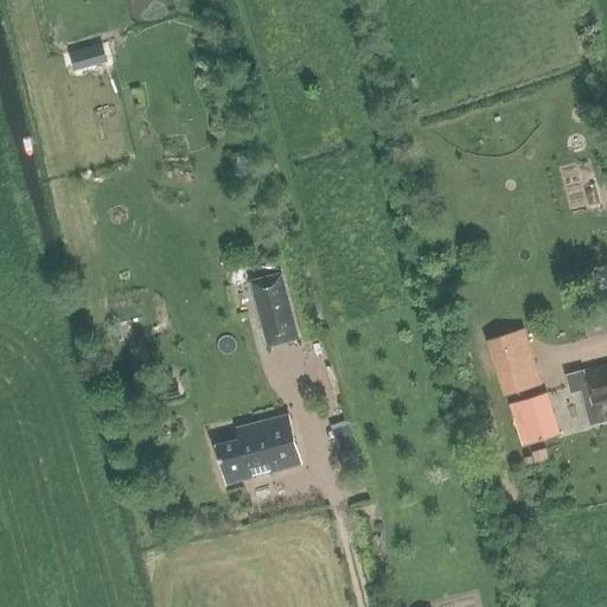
[(84,159),(68,163),(71,177),(88,173),(84,159)]
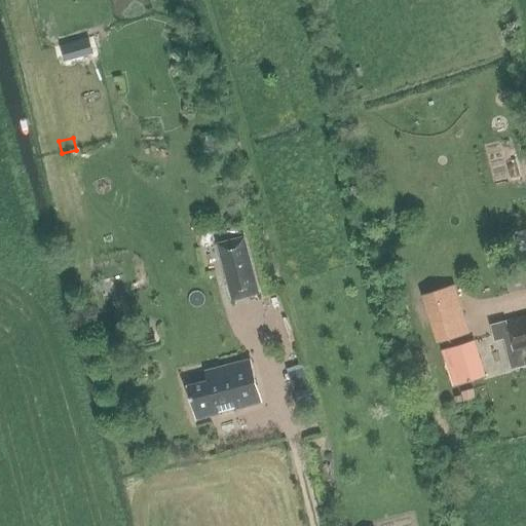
[(519,258),(525,255),(525,230),(512,235),(519,258)]
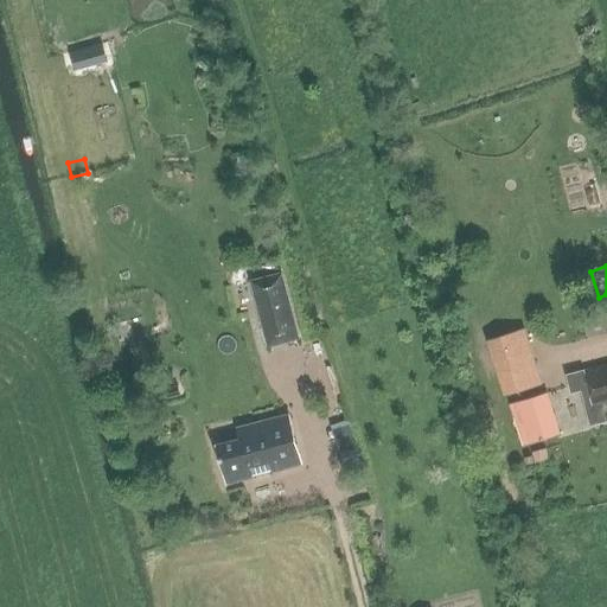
[(298,338),(283,283),(255,292),(269,345),(298,338)]
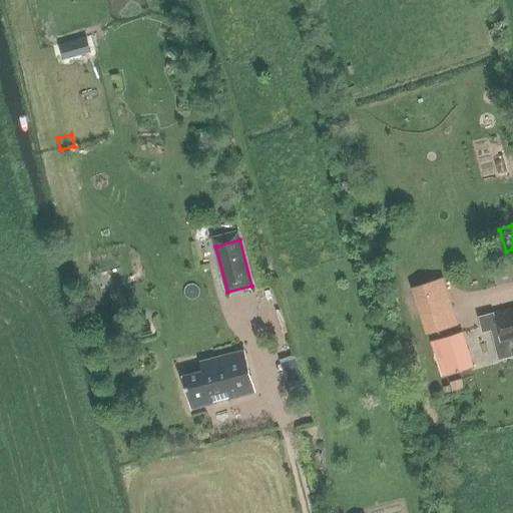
[(512,254),(489,259),(493,284),(512,281),(512,254)]
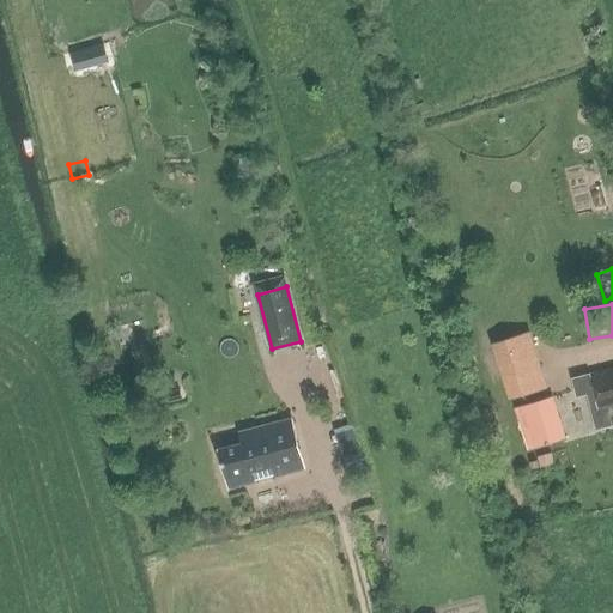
[(612,369),(593,375),(578,378),(571,381),(575,399),(587,396),(590,411),(599,408),(604,429),(612,426),(612,369)]
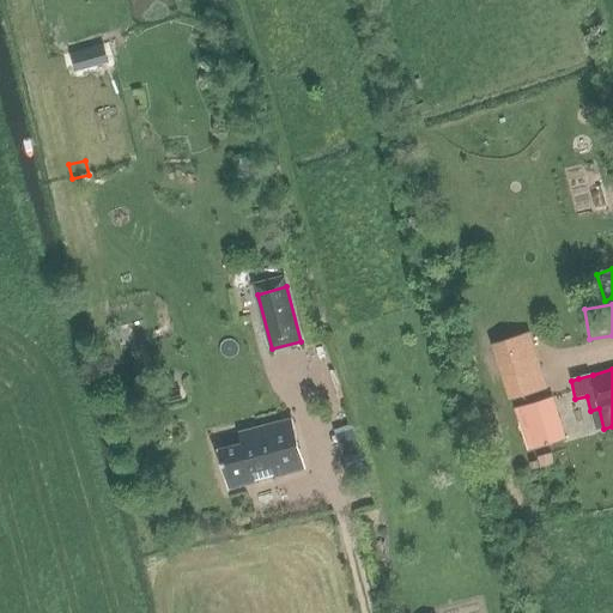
[(566,439),(553,398),(521,408),(535,450),(566,439)]
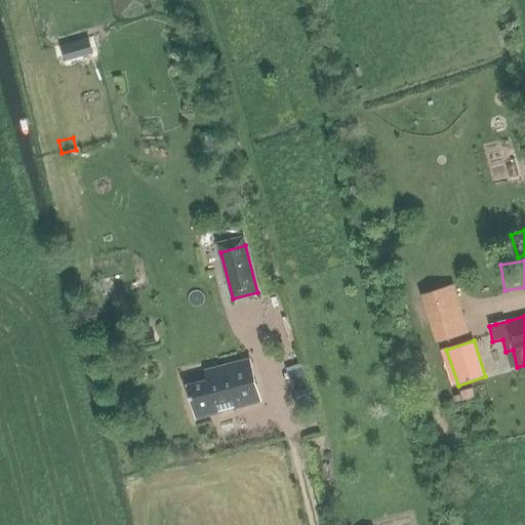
[(235,409),(261,402),(256,386),(253,386),(251,376),(254,375),(249,359),(204,370),(206,380),(187,386),(196,419),(218,413),(218,412),(235,407),(235,409)]
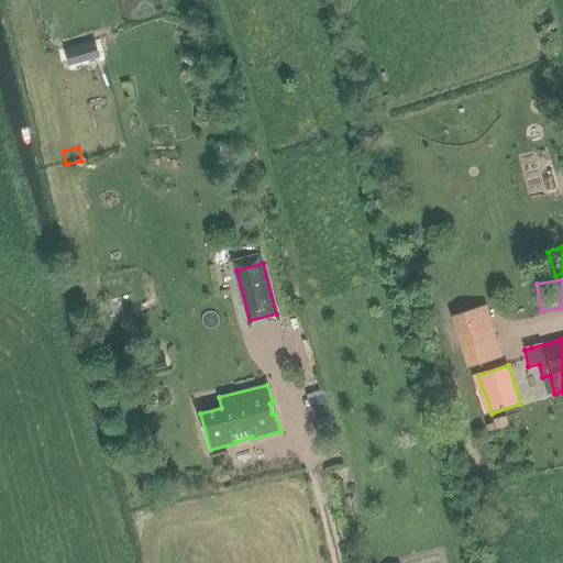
[(323,437),(341,430),(327,387),(309,393),(323,437)]
